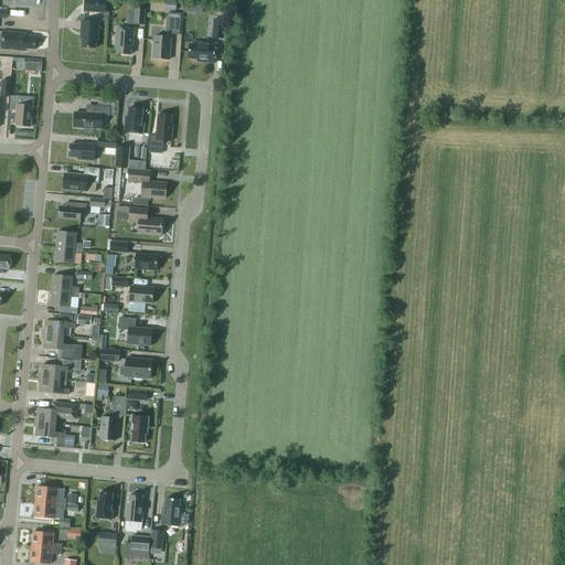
[(84,0),(84,11),(96,12),(106,12),(106,0),(84,0)]
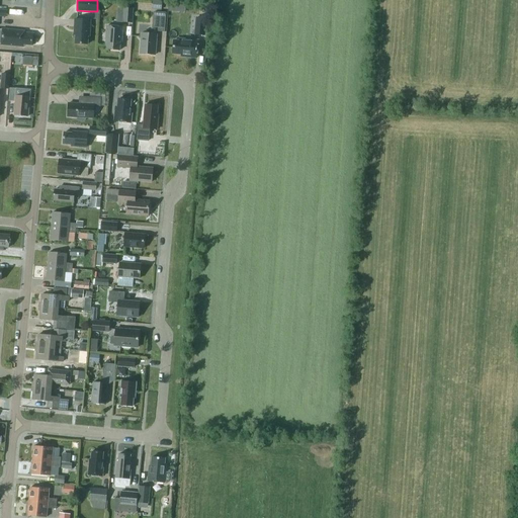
[(152,9),(161,10),(162,2),(153,1),(152,9)]
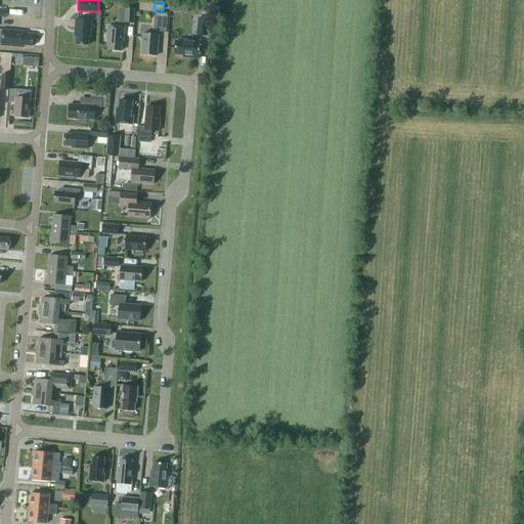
[(124,23),(134,24),(135,8),(125,8),(124,23)]
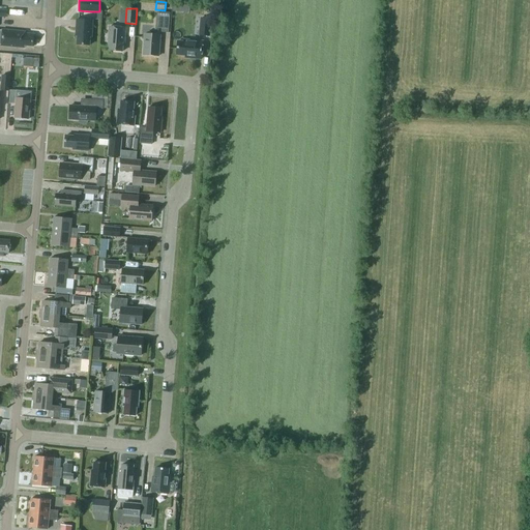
[(169,32),(170,13),(157,12),(156,29),(151,33),(149,31),(142,37),(145,40),(144,55),(158,56),(160,35),(159,35),(160,31),(169,32)]
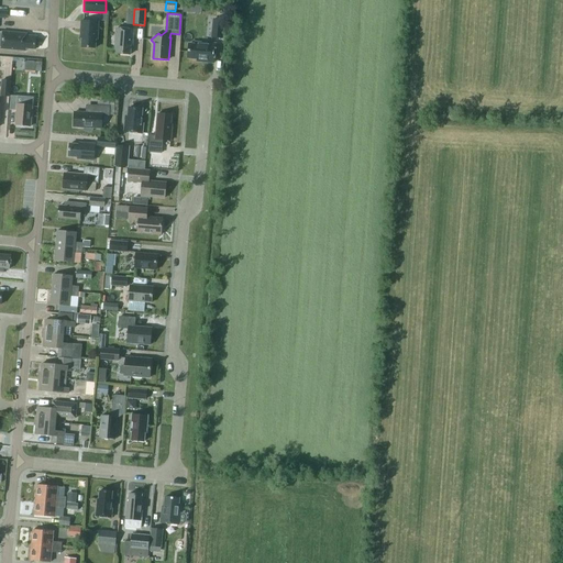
[(212,36),(223,37),(224,20),(213,20),(212,36)]
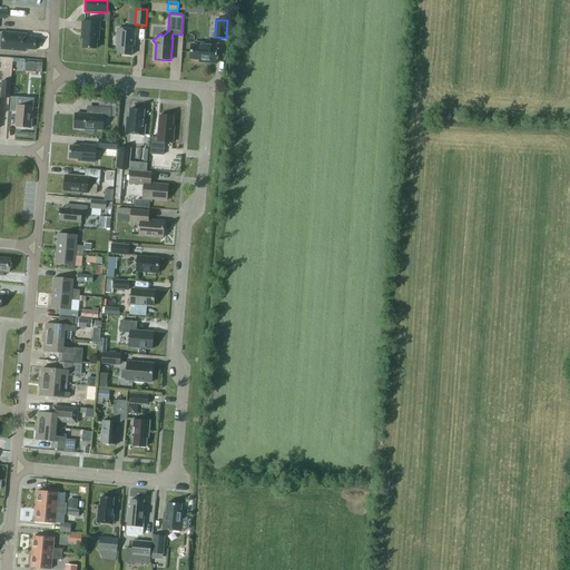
[(99,39),(99,22),(82,21),(81,39),(84,39),(82,48),(97,49),(97,39),(99,39)]
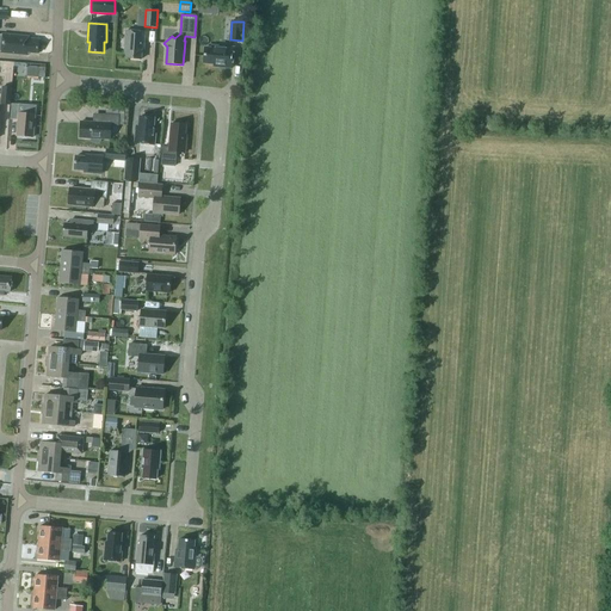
[(144,49),(146,32),(127,31),(124,54),(127,54),(127,59),(141,60),(142,49),(144,49)]
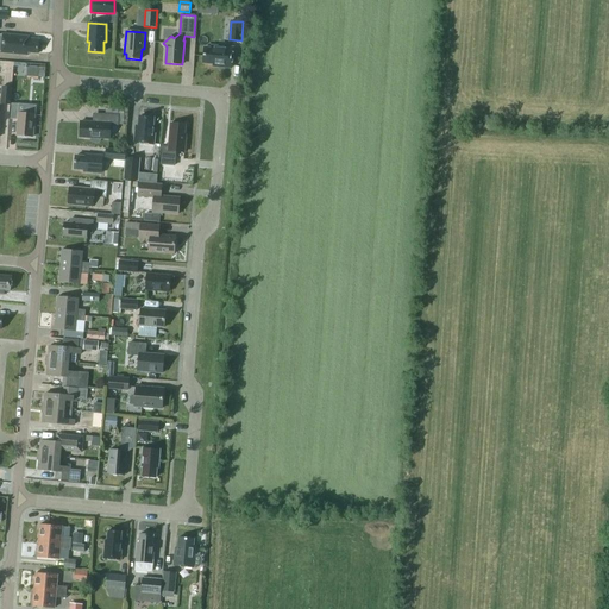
[(38,54),(39,39),(30,38),(30,36),(2,33),(1,52),(29,55),(29,52),(38,54)]
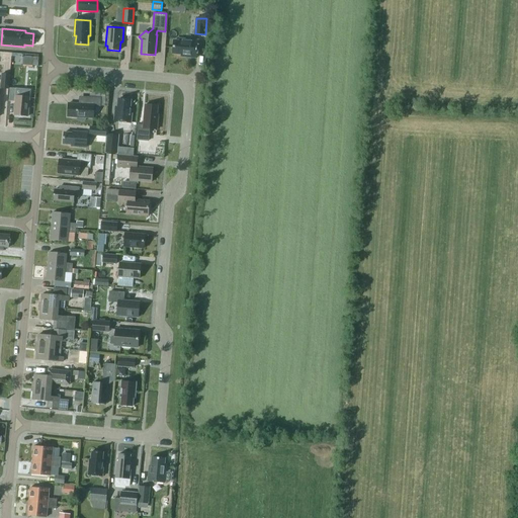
[(185,57),(197,58),(198,40),(180,38),(179,40),(174,40),(173,54),(186,55),(185,57)]
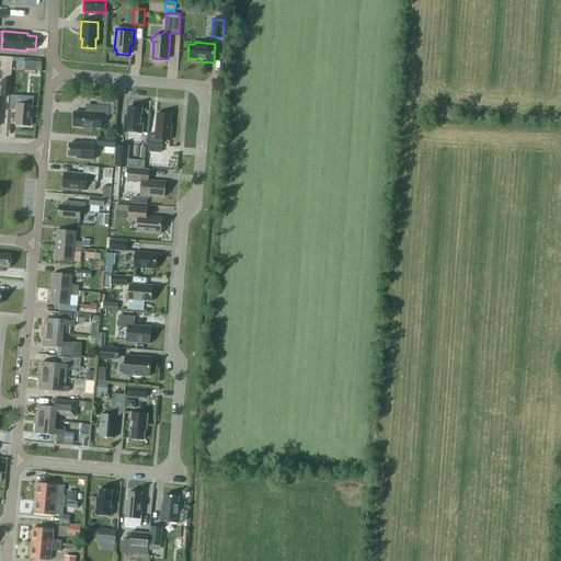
[(2,80),(0,95),(10,96),(11,81),(2,80)]
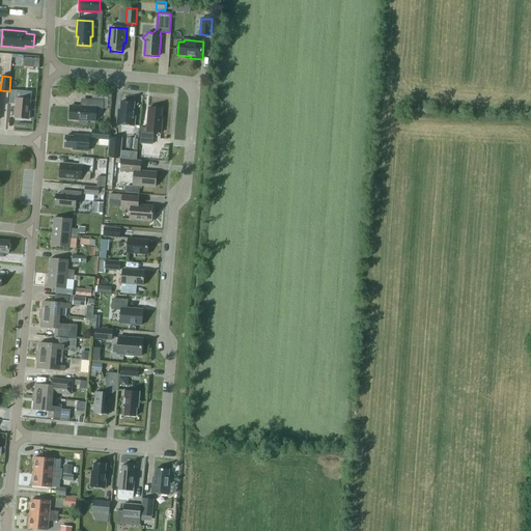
[(10,90),(9,104),(16,104),(15,118),(29,119),(31,100),(31,92),(20,91),(10,90)]
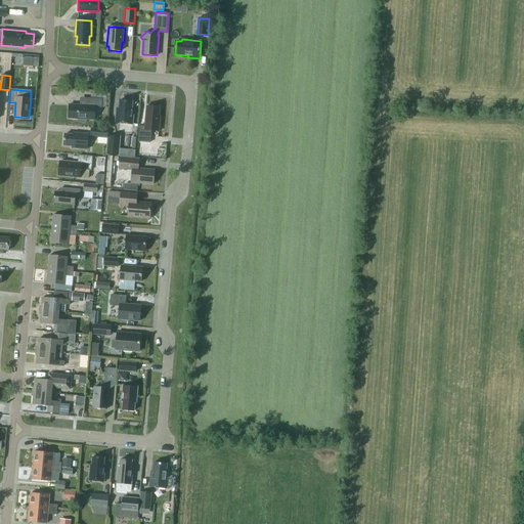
[(69,118),(78,119),(78,121),(80,123),(85,123),(87,122),(87,119),(94,119),(95,107),(102,107),(102,98),(87,97),(86,105),(70,104),(69,118)]
